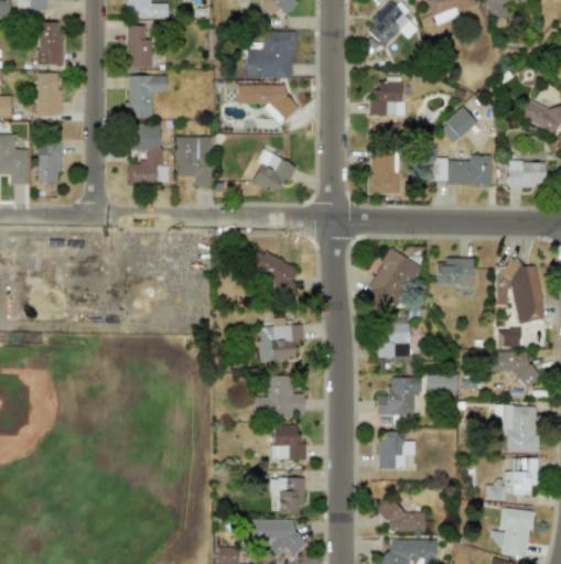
[(0,0),(0,18),(11,19),(10,0),(0,0)]
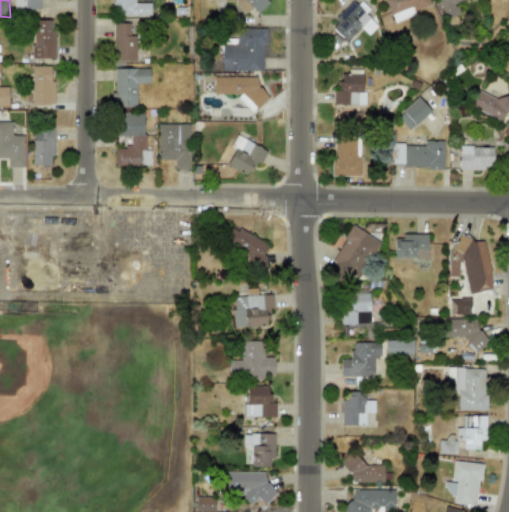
[(15,0),(16,9),(43,9),(42,0),(15,0)]
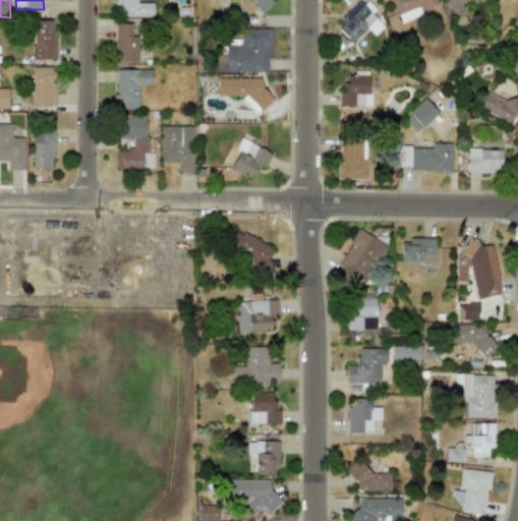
[(141,0),(117,0),(118,16),(157,15),(157,3),(142,3),(141,0)]
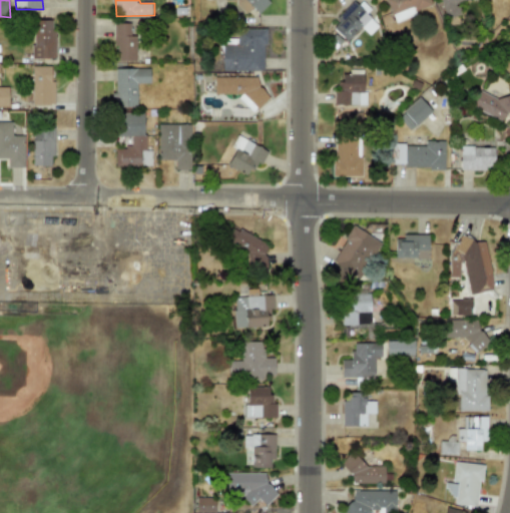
[(265,0),(241,0),(242,12),(266,11),(265,0)]
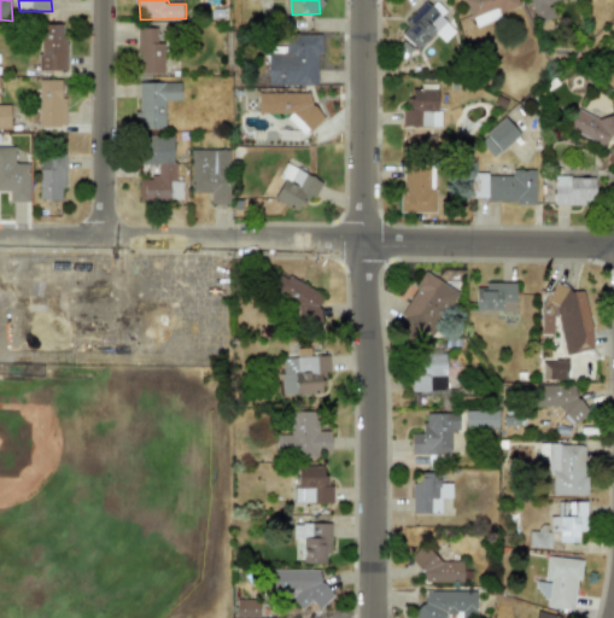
[(404,31),(411,25),(408,22),(428,0),(449,21),(438,31),(438,30),(421,48),(404,31)]
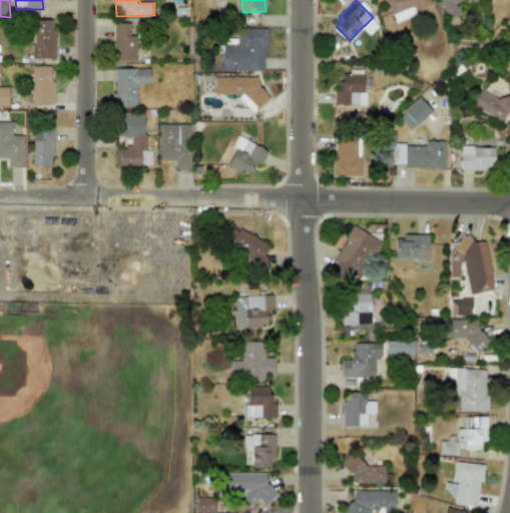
[(388,0),(396,22),(435,7),(432,0),(388,0)]
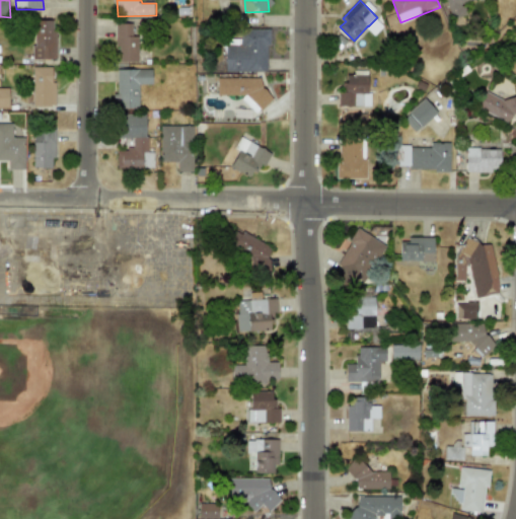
[(448,0),(471,0),(463,3),(466,13),(454,17),(448,0)]
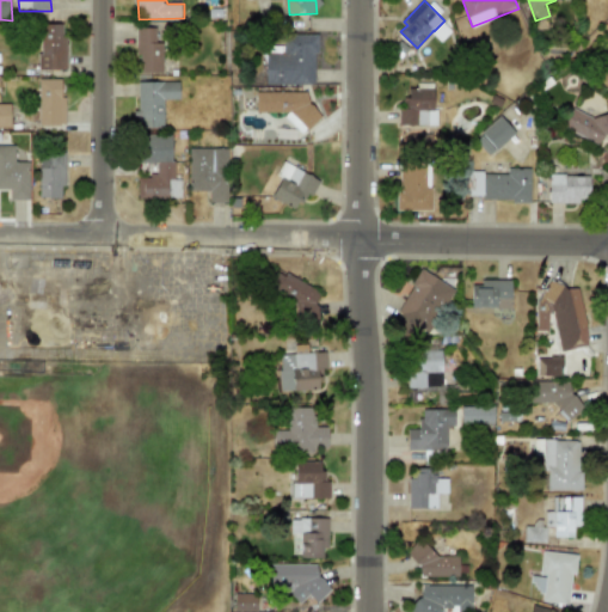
[(42,71),(67,71),(68,24),(43,24),(42,71)]
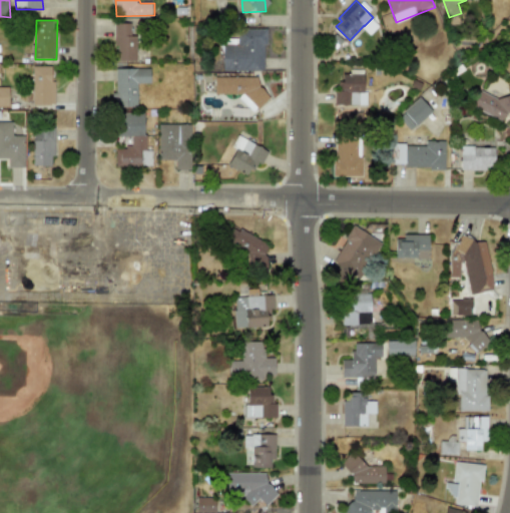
[(119,57),(129,58),(131,23),(117,22),(116,47),(120,47),(119,57)]
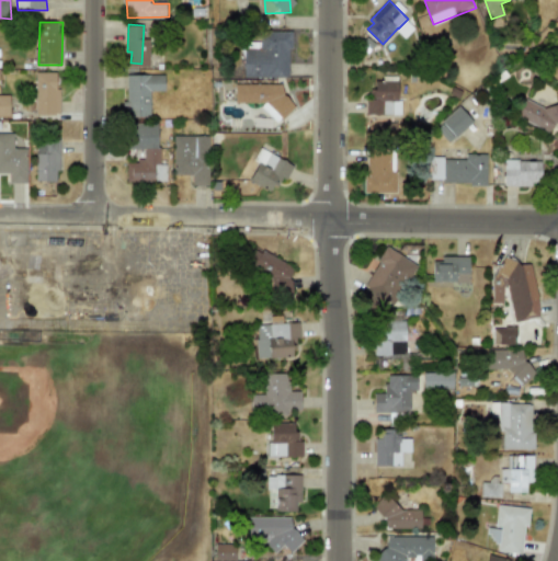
[(294,31),(294,48),(291,48),(291,77),(247,77),(246,49),(248,49),(248,42),(261,42),(261,31),(294,31)]
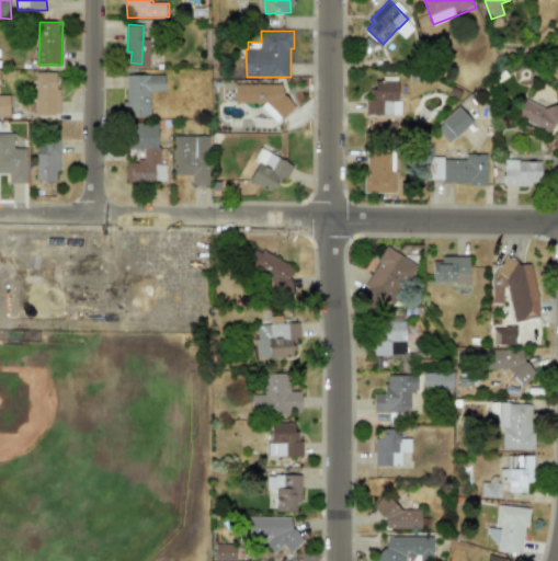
[(37,114),(60,115),(61,72),(37,72),(37,114)]
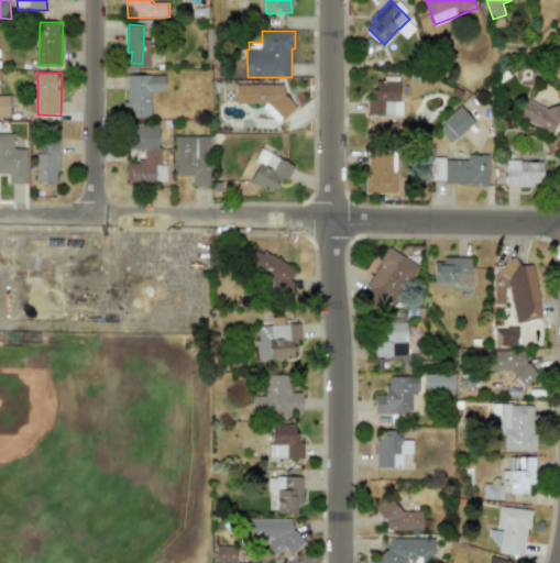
[(167,91),(167,76),(128,76),(128,118),(152,118),(153,91),(167,91)]
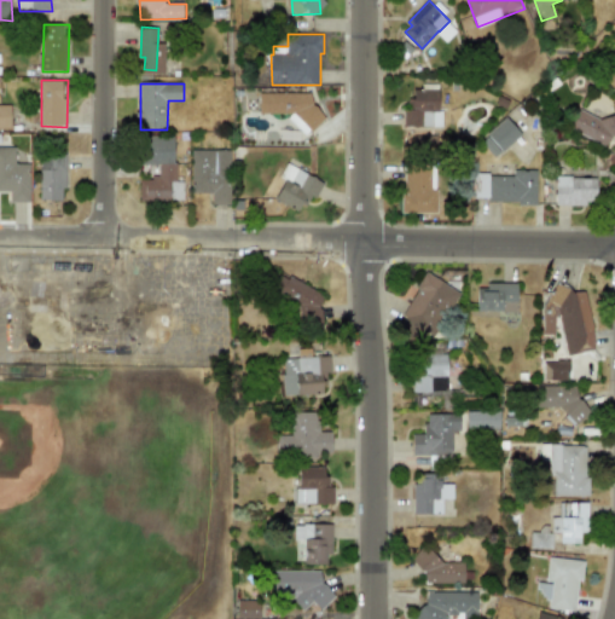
[(416,88),(441,88),(441,110),(445,110),(445,125),(421,125),(421,127),(416,127),(416,126),(406,126),(406,109),(411,109),(411,97),(415,97),(416,97),(416,88)]
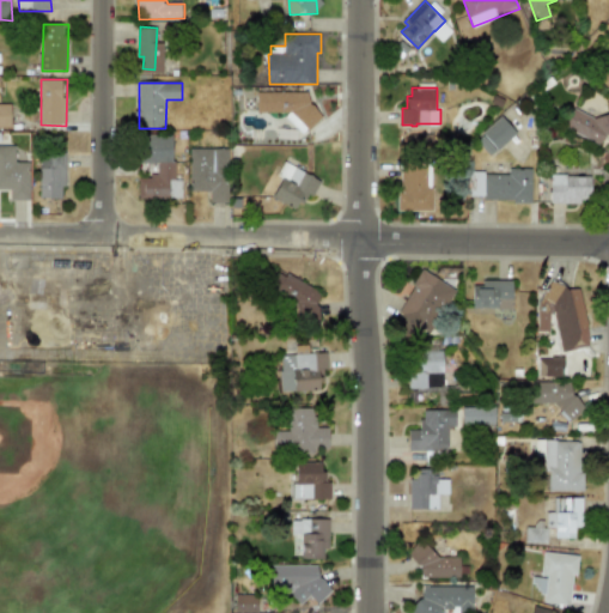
[(260,91),(310,91),(312,101),(311,102),(314,103),(316,104),(324,116),(311,129),(309,127),(304,133),(287,115),(291,111),(259,111),(260,91)]
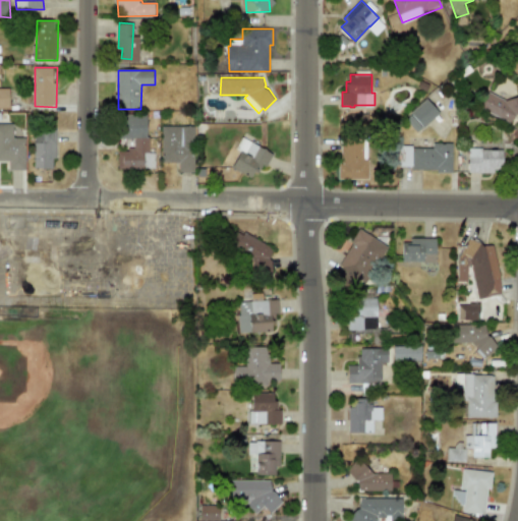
[(0,108),(11,108),(10,89),(0,88),(0,108)]
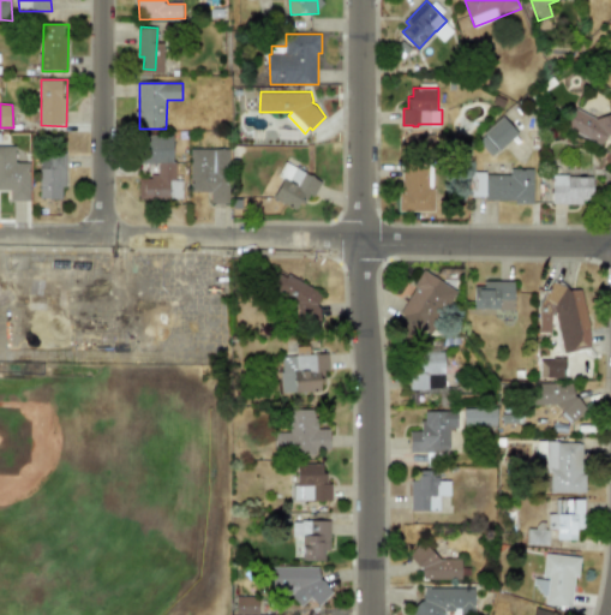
[(569,126),(579,108),(599,118),(610,113),(610,135),(604,144),(569,126)]
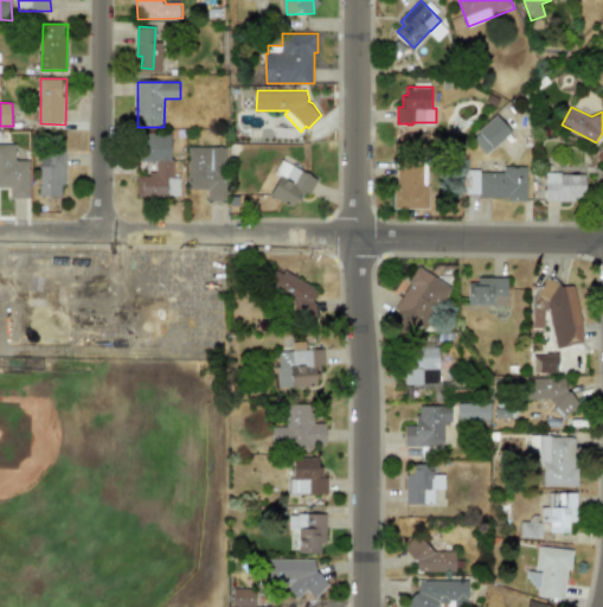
[(473,140),(481,133),(479,132),(498,115),(513,132),(494,148),(493,148),(486,154),(473,140)]
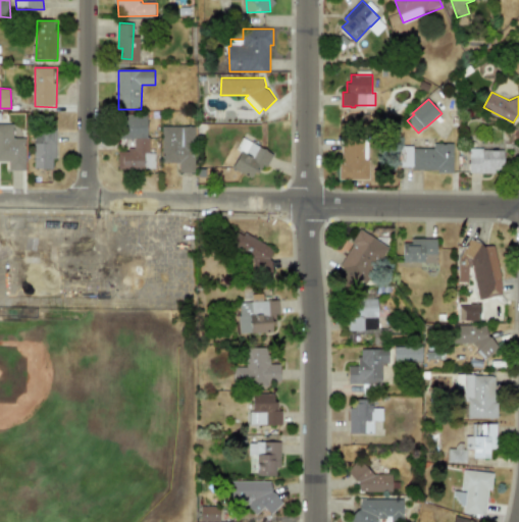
[(119,170),(157,169),(157,153),(150,153),(149,115),(121,116),(122,140),(136,139),(136,150),(119,151),(119,170)]
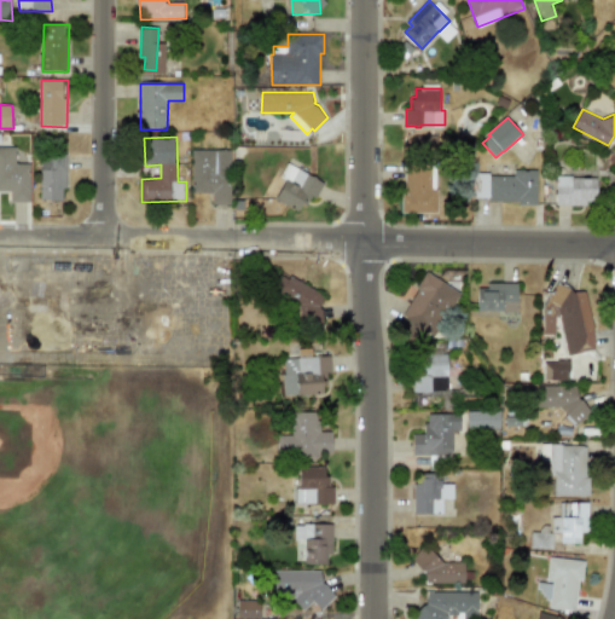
[(32,203),(33,163),(17,163),(17,149),(0,148),(0,191),(12,192),(12,202),(32,203)]
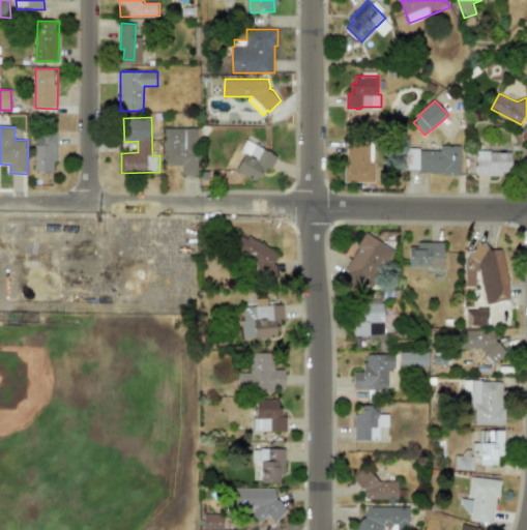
[(166,165),(183,165),(183,176),(199,176),(199,128),(166,128),(166,165)]
